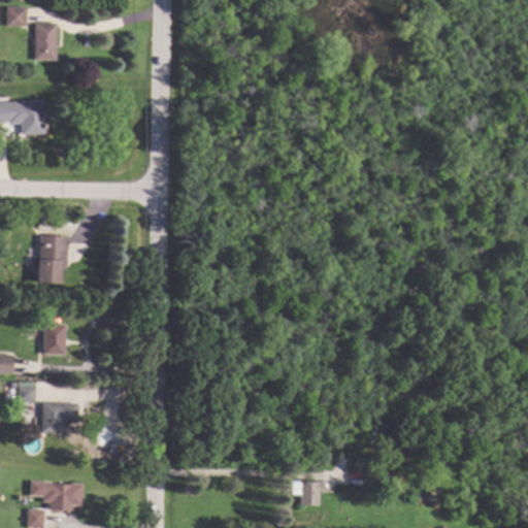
[(26,25),(6,25),(6,6),(27,6),(26,25)]
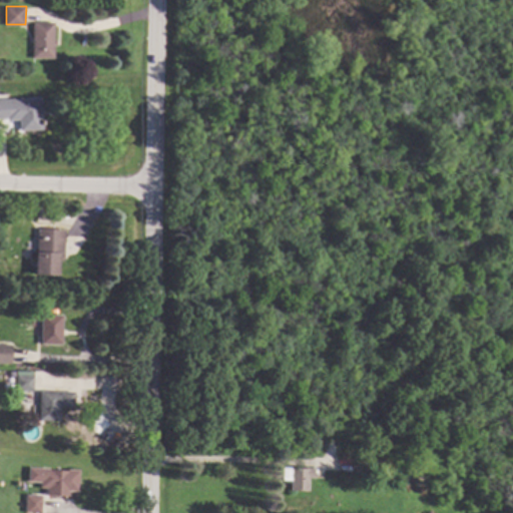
[(55,57),(33,57),(33,21),(55,22),(55,57)]
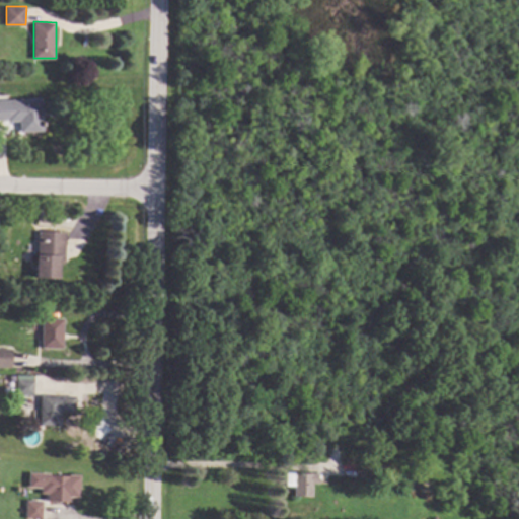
[(44,131),(20,132),(19,121),(8,122),(8,119),(0,119),(0,99),(41,97),(44,131)]
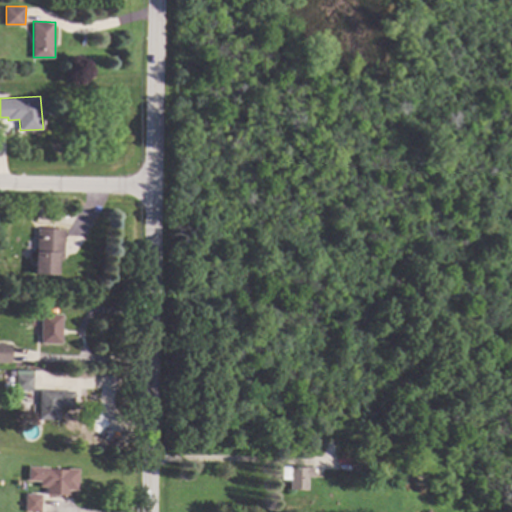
[(23,210),(22,219),(14,219),(14,210),(23,210)]
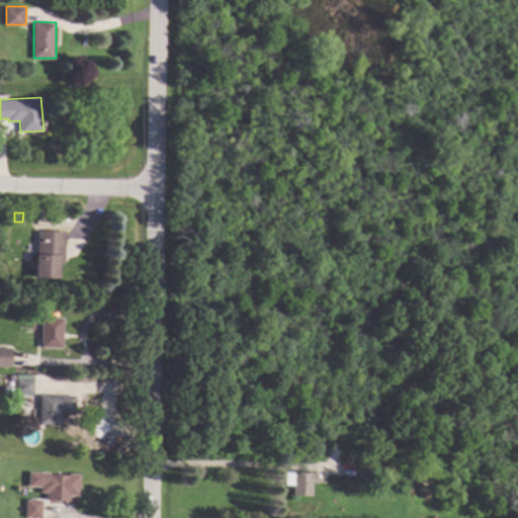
[(39,230),(67,231),(66,262),(60,262),(60,277),(36,276),(37,253),(38,253),(39,230)]
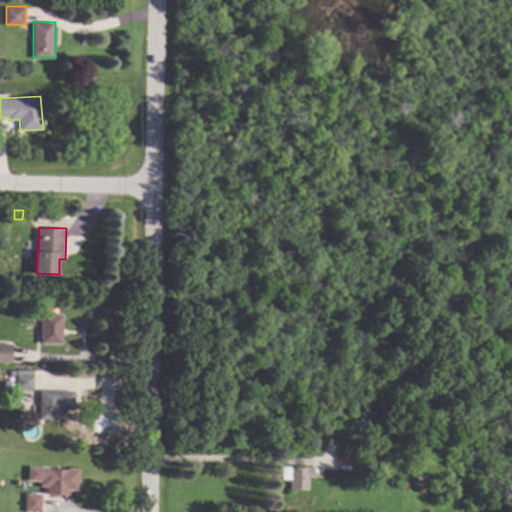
[(64,314),(63,328),(67,329),(66,333),(63,332),(63,343),(42,342),(43,313),(64,314)]
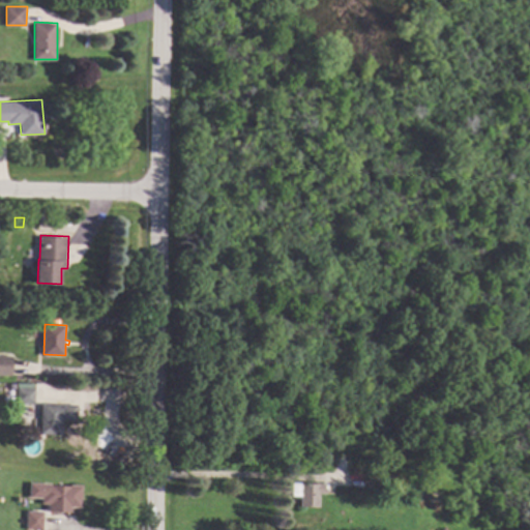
[(12,375),(0,375),(0,355),(13,355),(12,375)]
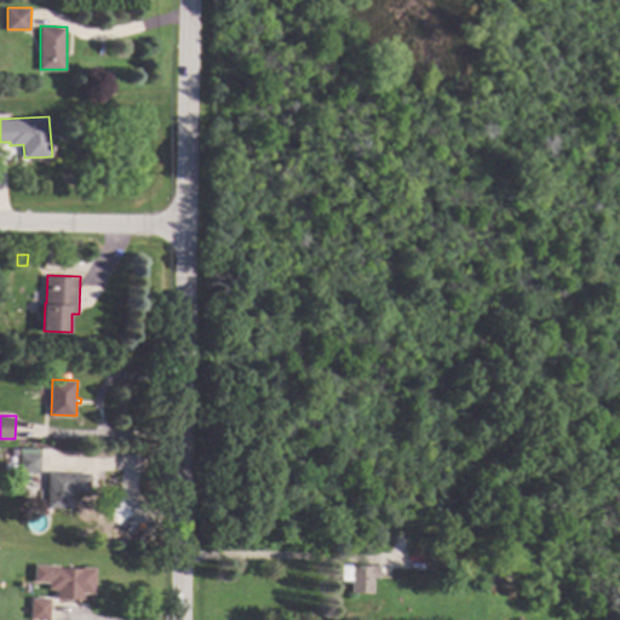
[(42,445),(41,471),(22,470),(23,445),(42,445)]
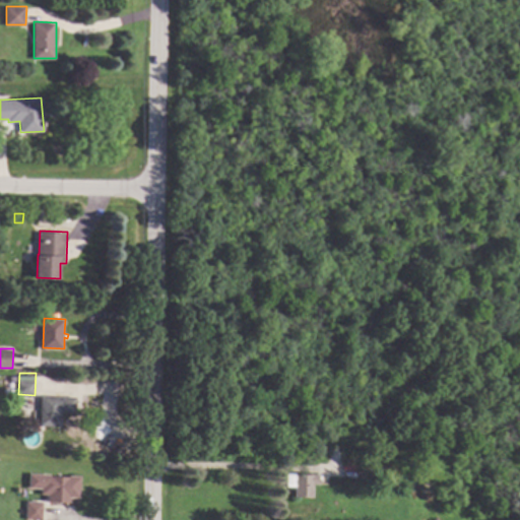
[(63,396),(62,426),(41,425),(42,395),(63,396)]
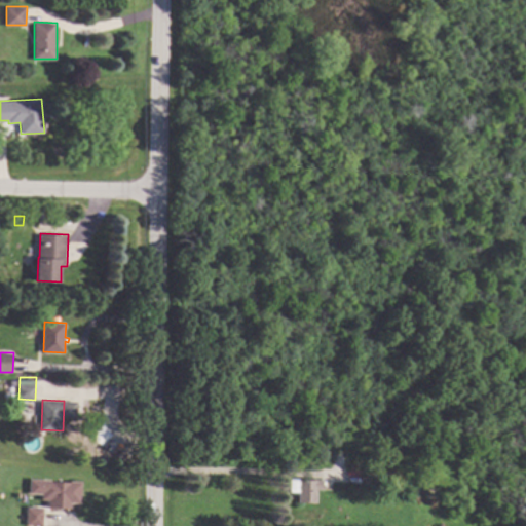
[(51,479),(51,481),(70,482),(70,481),(82,481),(81,502),(71,502),(71,508),(48,506),(49,499),(42,499),(42,493),(30,493),(30,478),(51,479)]
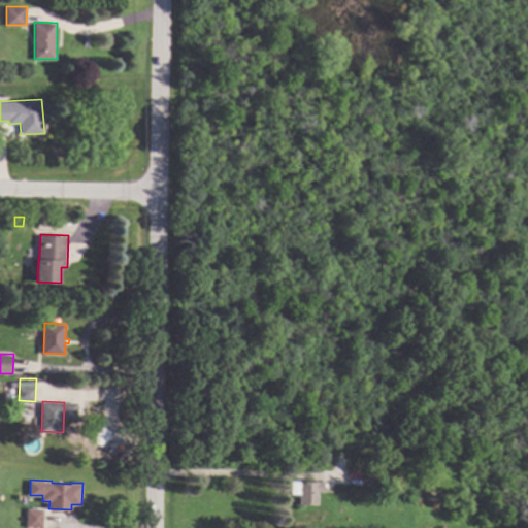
[(325,482),(324,491),(319,491),(318,504),(299,504),(300,481),(325,482)]
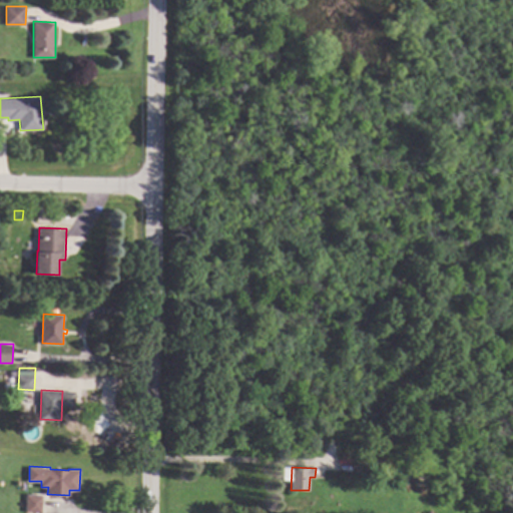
[(335,489),(337,492),(337,497),(334,500),(329,500),(327,497),(327,491),(330,489),(335,489)]
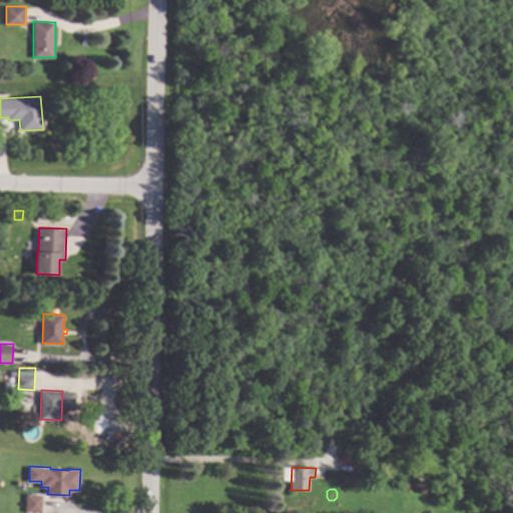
[(42,495),(42,512),(26,511),(27,494),(42,495)]
